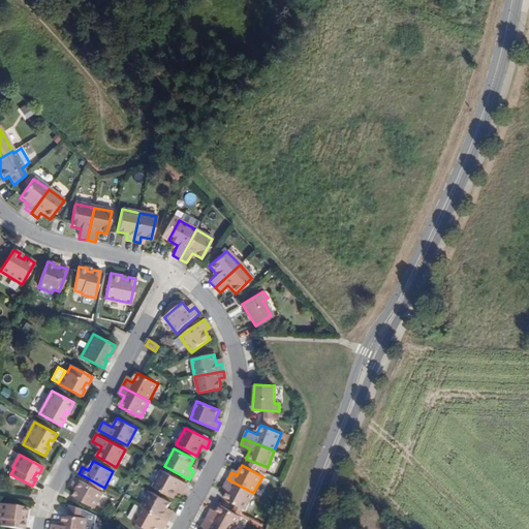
[(153,487),(173,498),(179,489),(182,491),(186,483),(162,470),(153,487)]
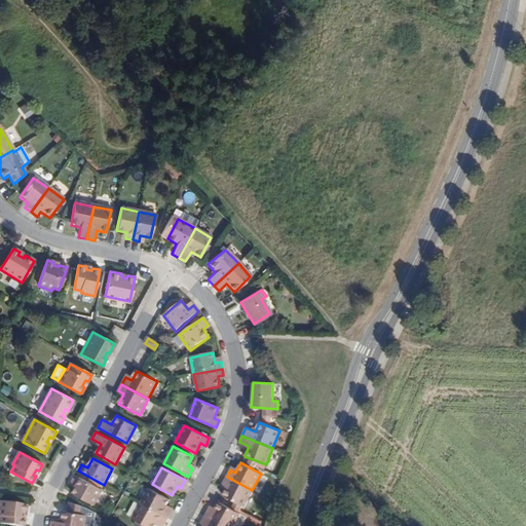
[(73,493),(75,495),(92,505),(102,488),(76,475),(73,482),(77,484),(73,493)]
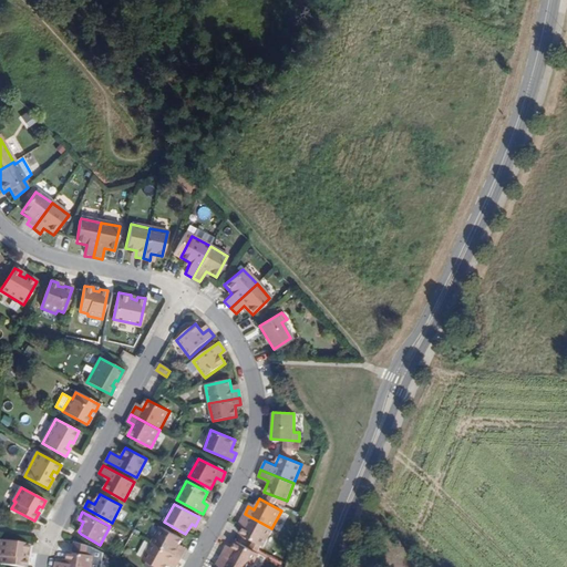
[(245,514),(244,514),(241,519),(246,523),(240,533),(263,545),(271,528),(245,514)]
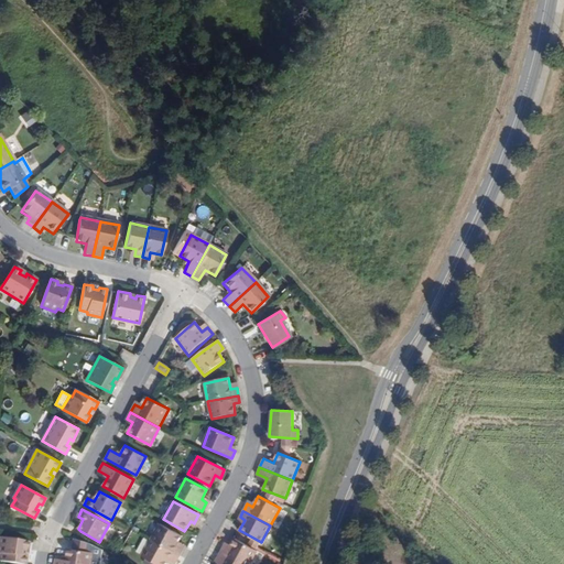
[(151,541),(179,555),(182,549),(177,545),(182,535),(160,524),(151,541)]
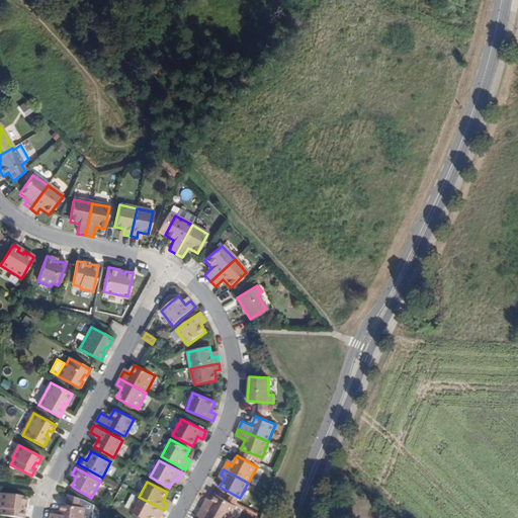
[(49,517),(82,517),(84,507),(81,507),(82,499),(67,495),(66,505),(62,504),(61,514),(51,513),(49,517)]
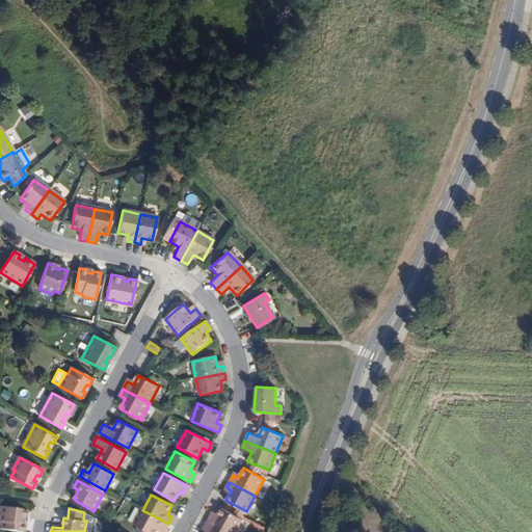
[(212,514),(208,522),(225,531),(235,531),(242,519),(221,508),(216,516),(212,514)]
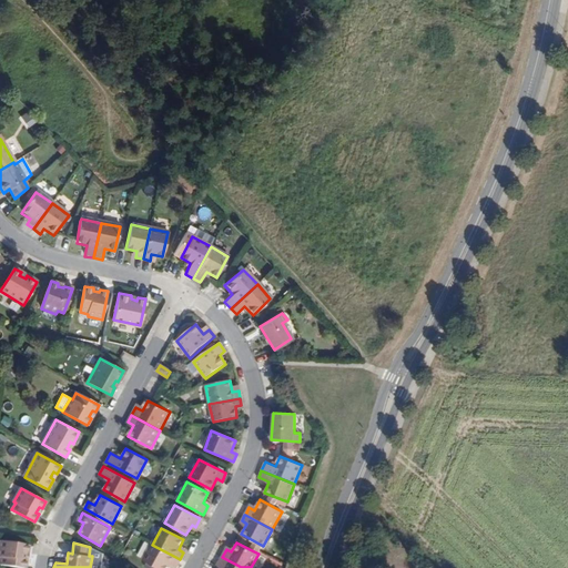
[(28,555),(29,547),(1,544),(0,551),(0,558),(1,559),(0,567),(10,567),(26,567),(27,561),(24,561),(26,554),(28,555)]
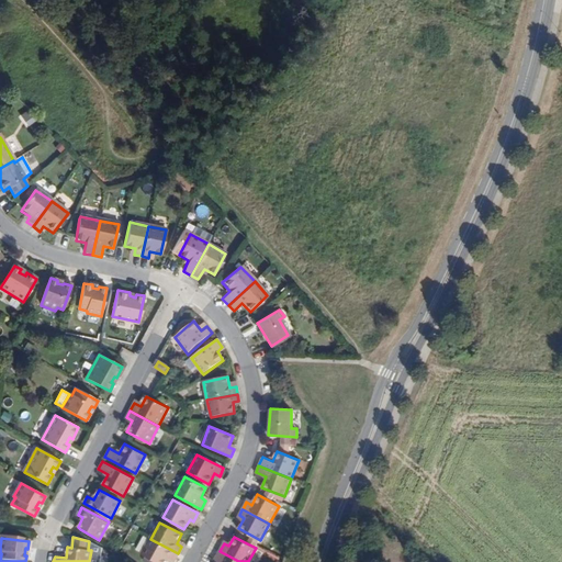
[(175,560),(178,553),(150,539),(147,547),(143,554),(156,561),(166,561),(169,557),(175,560)]
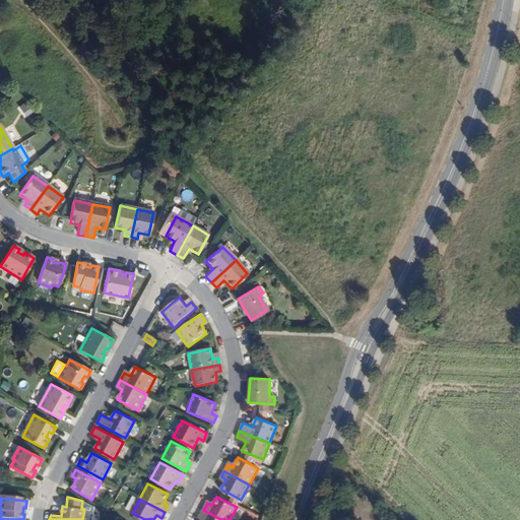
[(220,519),(203,510),(200,516),(204,518),(203,519),(220,519)]
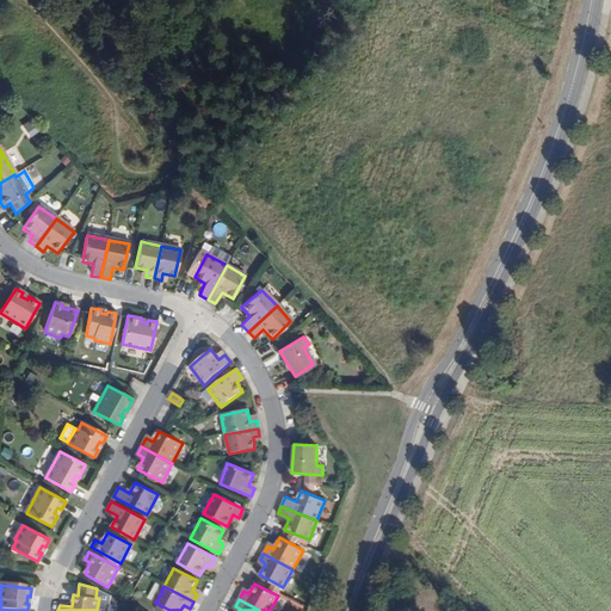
All buildings are outlined.
